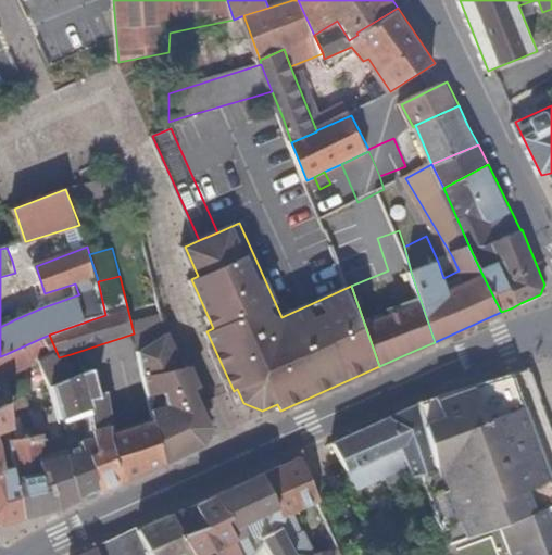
[(155,419),(166,462),(203,444),(210,427),(166,332),(138,351),(155,419)]
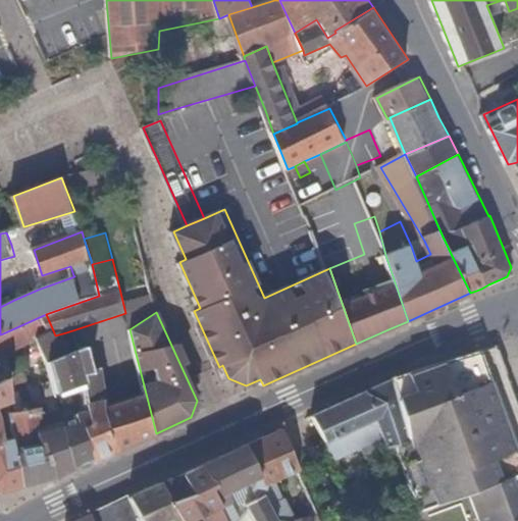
[(39,339),(53,330),(46,314),(3,333),(0,334),(0,337),(6,351),(7,354),(39,339)]
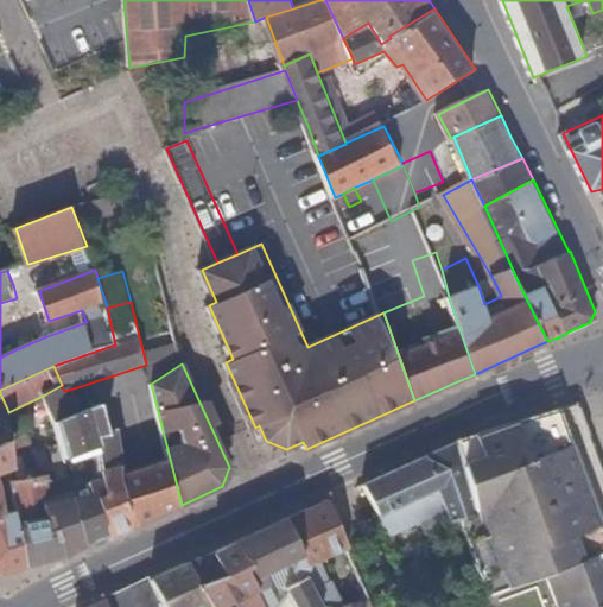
[(83,411),(77,387),(64,391),(62,385),(45,394),(58,422),(83,411)]
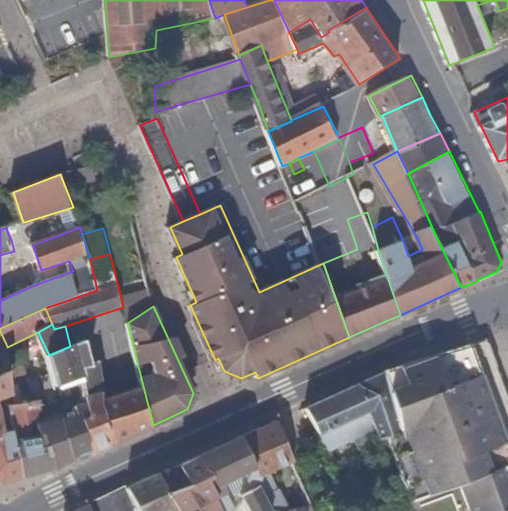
[(153,425),(143,386),(103,400),(103,391),(105,389),(101,362),(94,337),(86,340),(92,365),(83,367),(84,376),(87,402),(89,416),(83,418),(94,450),(94,452),(113,444),(113,443),(153,426),(153,425)]
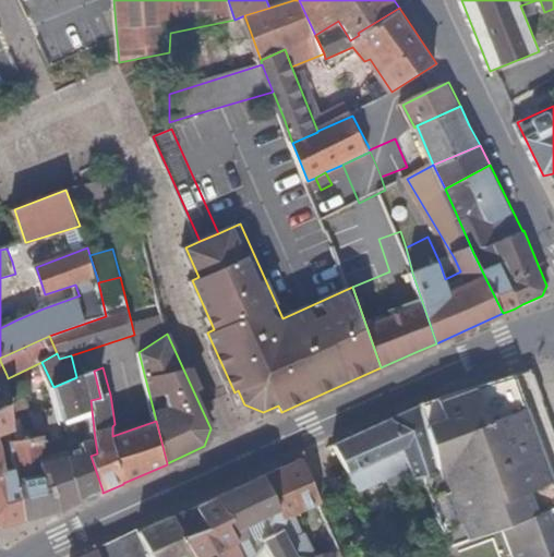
[(91,400),(100,398),(94,371),(84,374),(76,377),(53,387),(58,408),(60,422),(92,410),(91,400)]
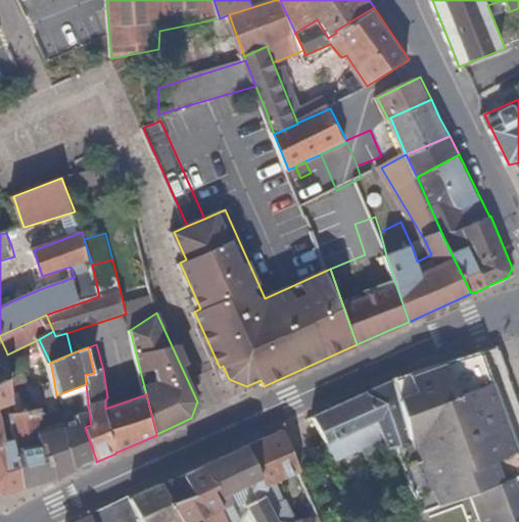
[(507,367),(500,348),(484,353),(518,445),(518,397),(507,367)]
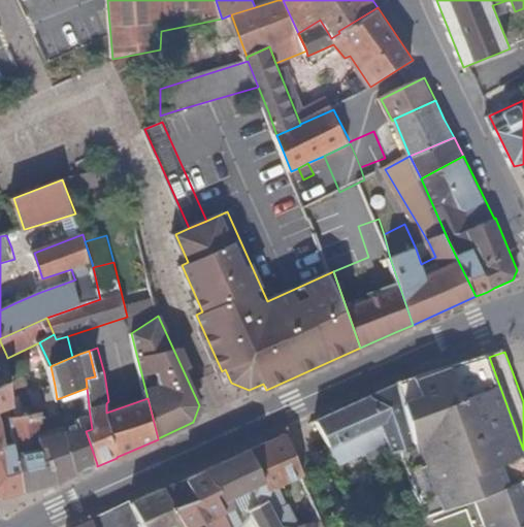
[(523,450),(489,357),(400,384),(416,445),(401,449),(401,450),(427,513),(429,512),(476,499),(500,489),(523,481),(523,450)]
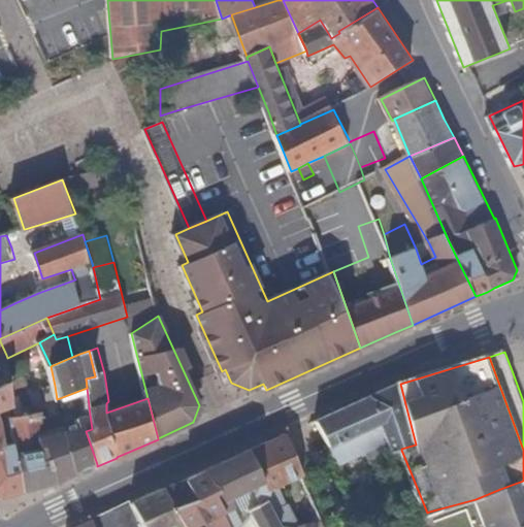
[(57,399),(55,386),(33,392),(28,376),(25,367),(20,368),(22,379),(26,394),(17,397),(20,416),(40,412),(44,431),(48,447),(57,484),(66,479),(76,473),(63,427),(57,399)]
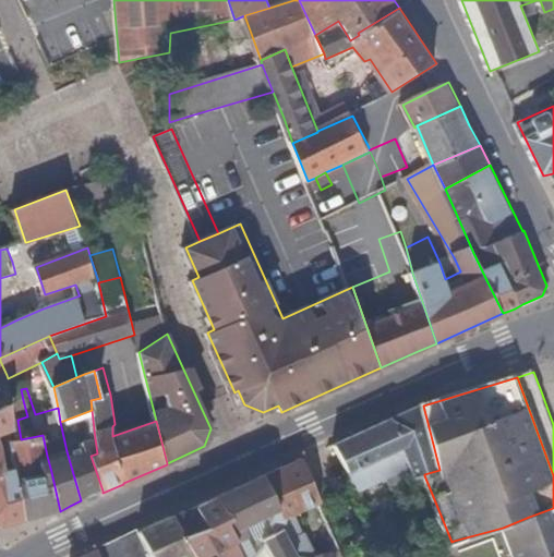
[(0,409),(0,474),(3,473),(0,450),(0,434),(14,430),(10,403),(7,406),(0,409)]
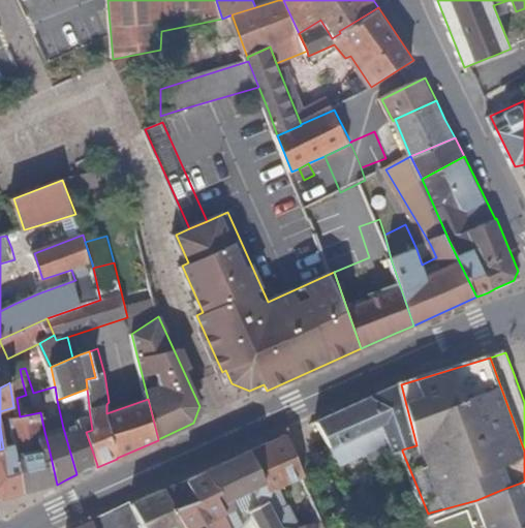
[(417,445),(401,384),(319,422),(333,449),(344,467),(371,453),(391,444),(394,452),(393,453),(393,455),(402,451),(402,449),(417,445)]
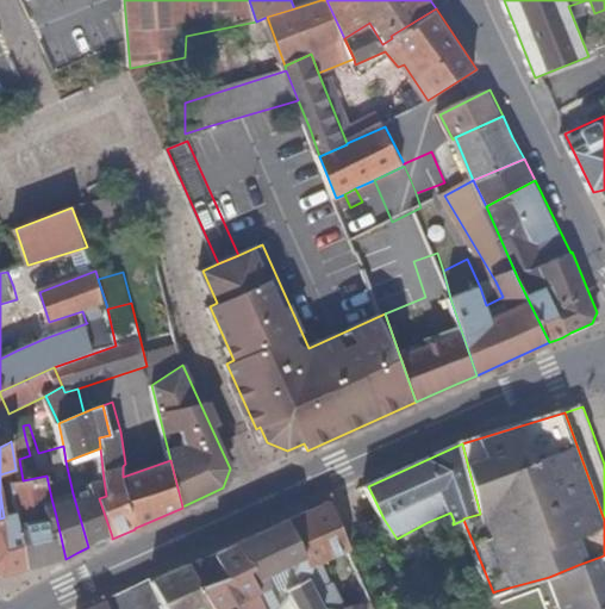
[(19,514),(12,483),(16,470),(0,474),(0,492),(4,517),(19,514)]
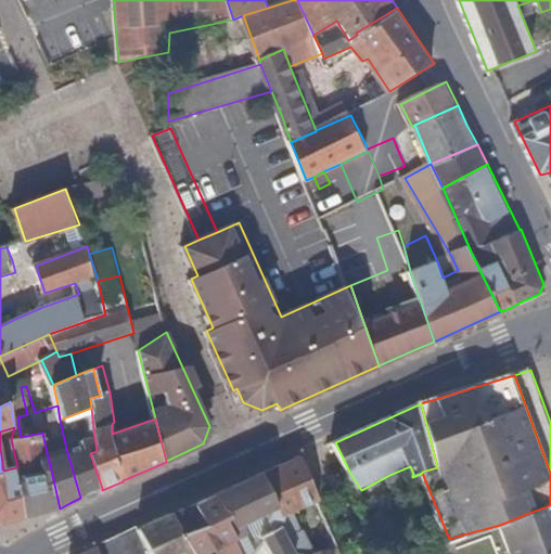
[(47,453),(42,433),(21,437),(11,439),(17,467),(18,475),(51,469),(47,453)]
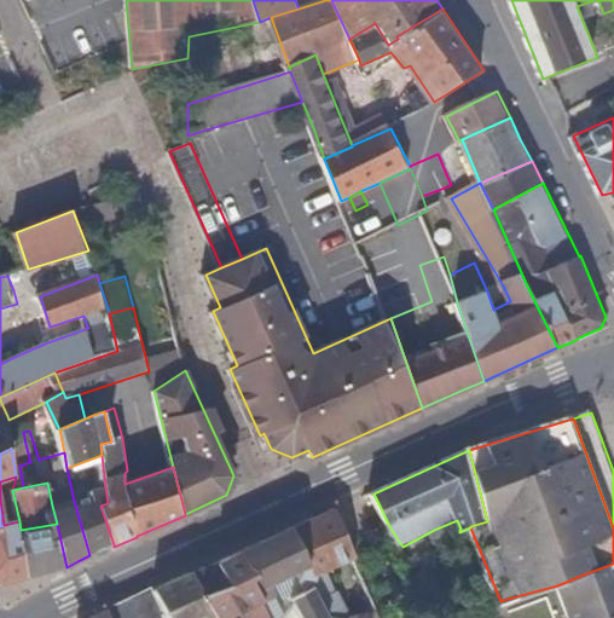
[(114,544),(100,506),(108,503),(105,486),(91,490),(92,497),(74,501),(90,555),(114,544)]
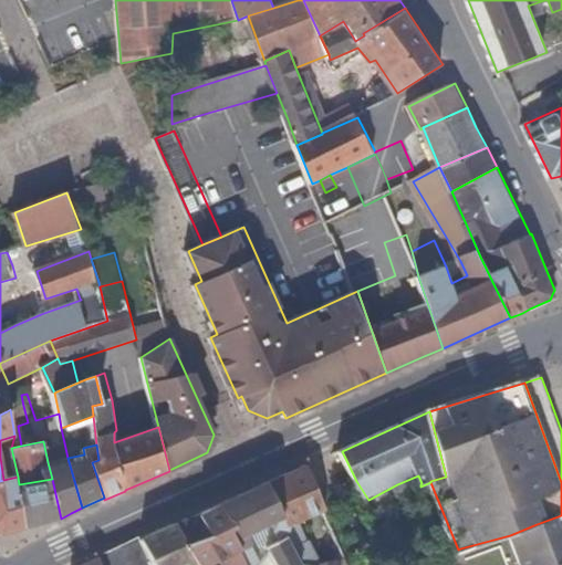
[(300,522),(328,510),(328,509),(310,464),(269,483),(283,512),(285,518),(308,564),(312,564),(316,563),(303,537),(305,533),(300,522)]
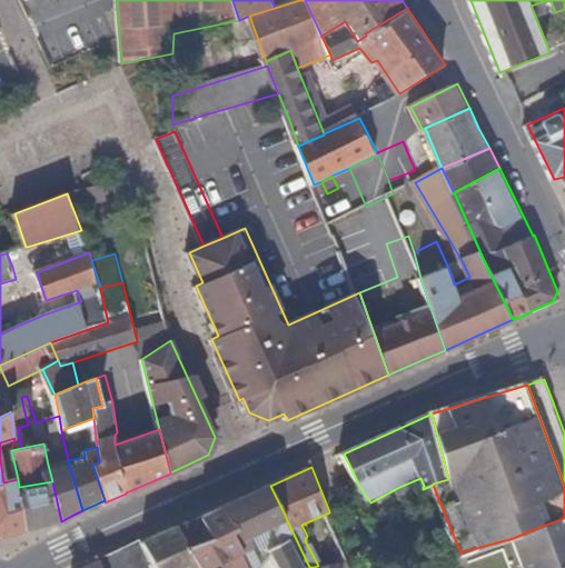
[(404,497),(423,489),(423,487),(424,486),(420,478),(399,487),(404,497)]
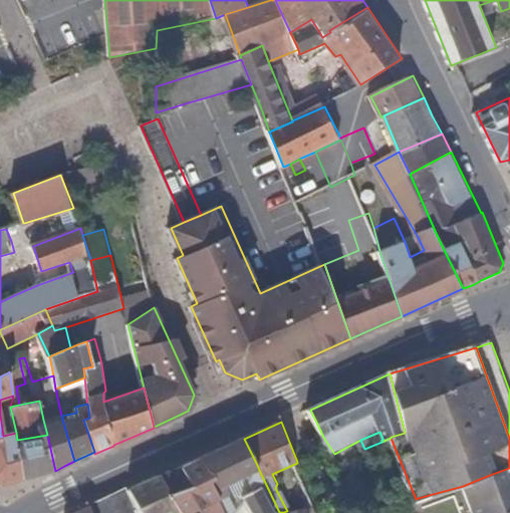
[(24,479),(17,440),(16,433),(3,436),(0,437),(0,482),(4,485),(24,479)]
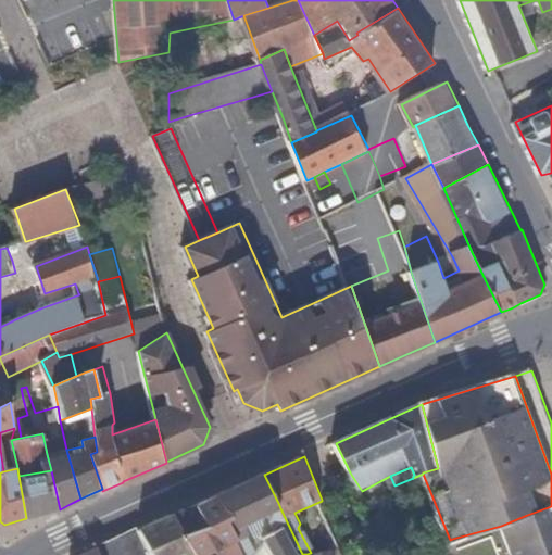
[(60,509),(51,470),(19,476),(26,518),(60,509)]
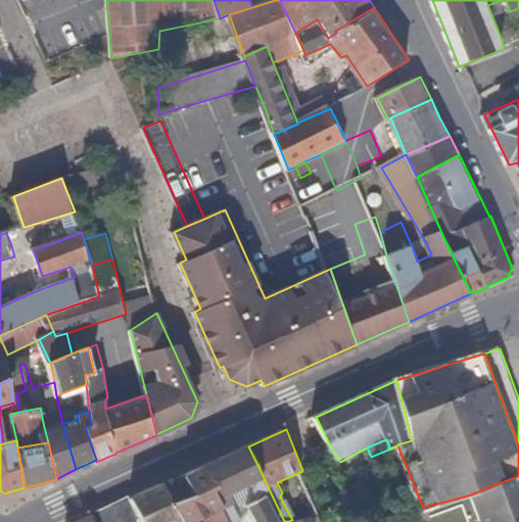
[(250,499),(262,473),(248,446),(208,464),(235,521),(257,521),(250,509),(248,506),(252,504),(250,499)]
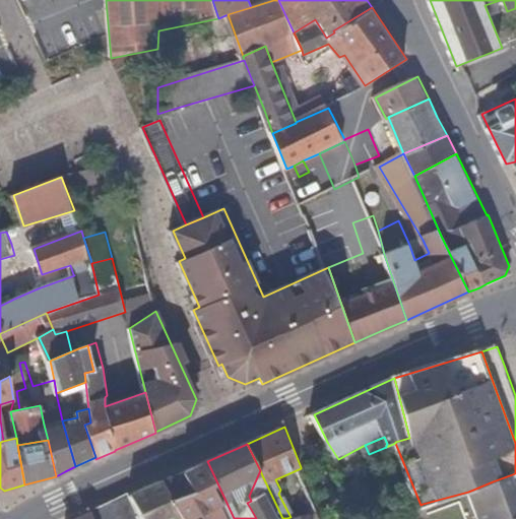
[(234,518),(207,461),(189,470),(196,489),(174,498),(183,518),(194,518),(210,511),(213,518),(234,518)]
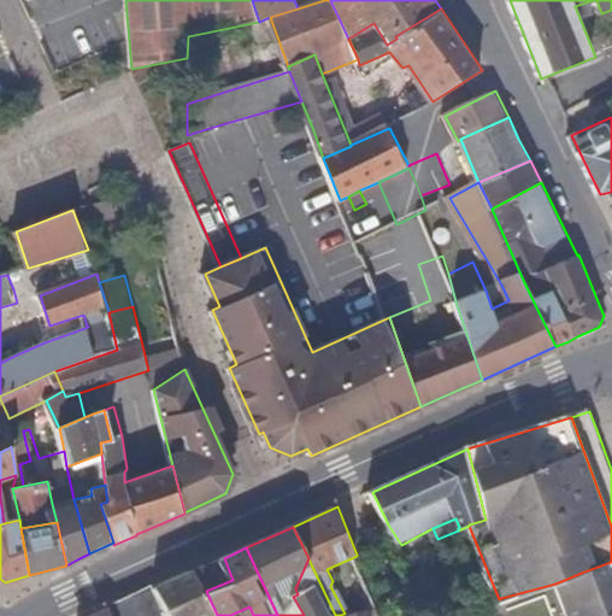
[(233,580),(224,558),(196,570),(206,591),(233,580)]
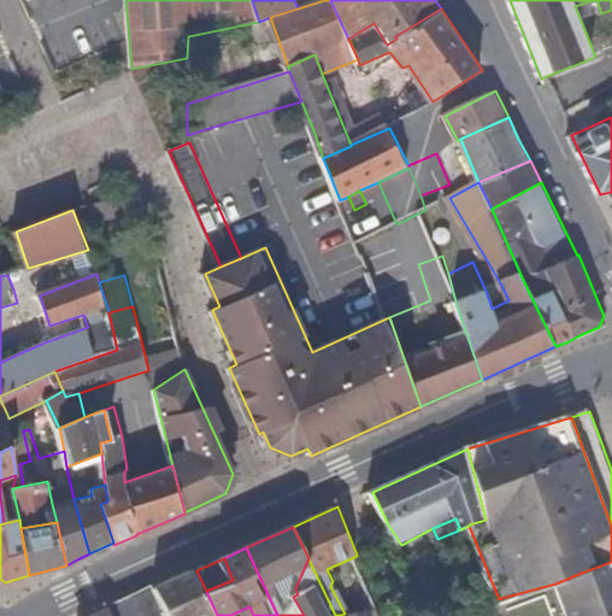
[(340,615),(335,615),(311,564),(309,558),(295,588),(298,594),(293,597),(295,600),(304,615),(370,615),(370,610),(378,608),(375,598),(345,614),(340,615)]
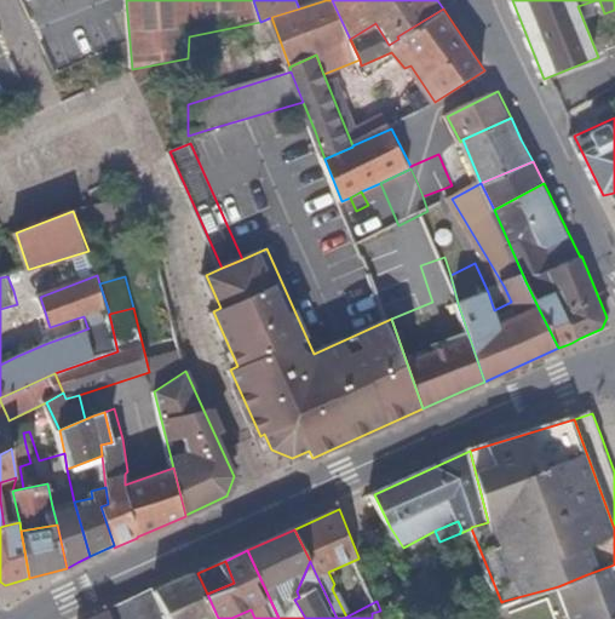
[(614,565),(587,574),(558,586),(570,618),(614,618),(614,565)]
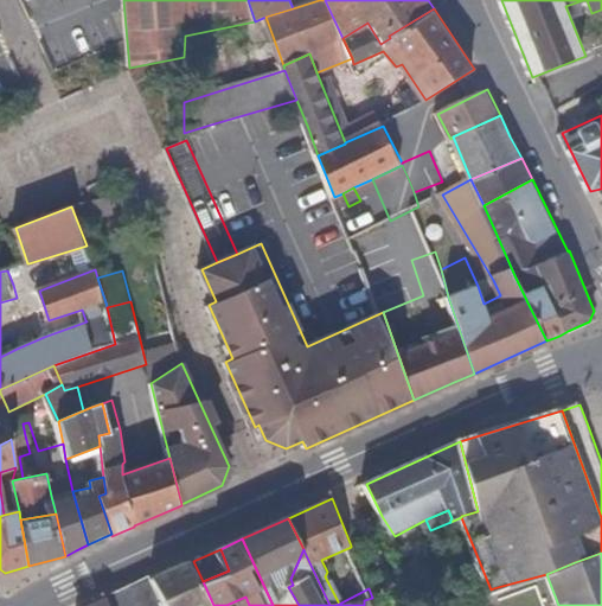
[(213,605),(203,581),(193,561),(153,579),(165,605),(213,605)]
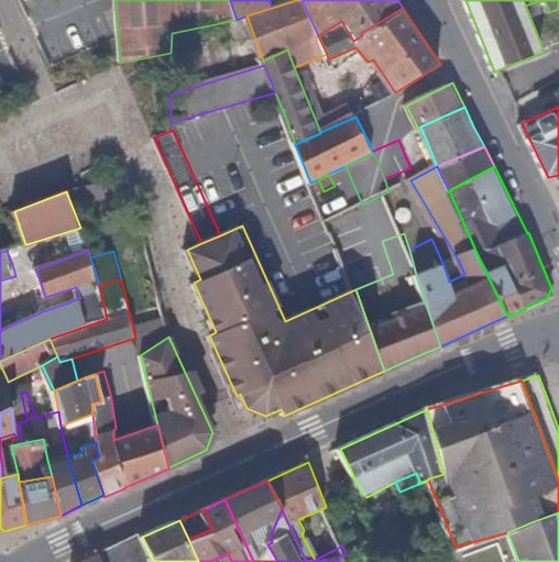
[(153,561),(142,537),(101,555),(102,561),(153,561)]
